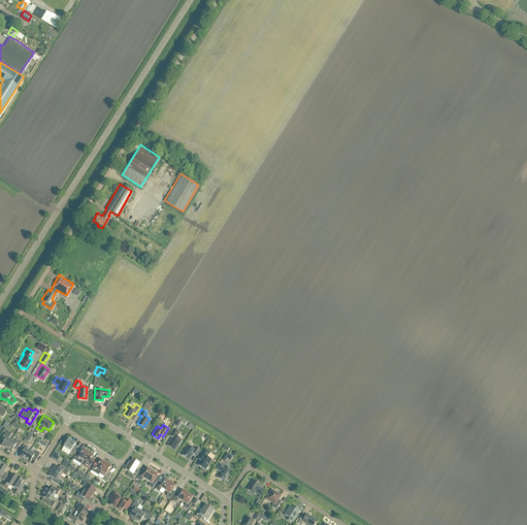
[(178,444),(180,438),(179,438),(179,437),(176,435),(176,434),(178,430),(172,427),(168,433),(171,435),(166,444),(173,448),(177,443),(178,444)]
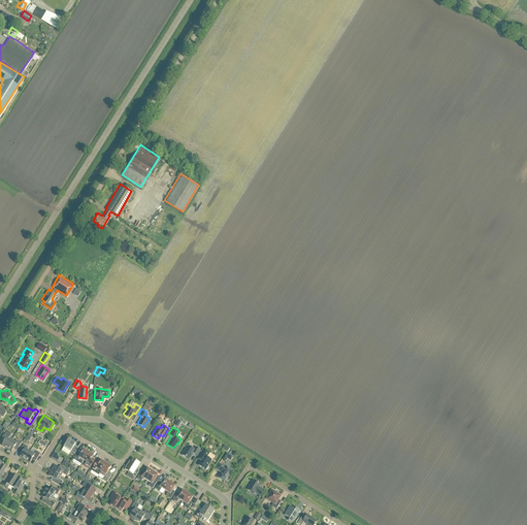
[(5,446),(11,437),(8,435),(10,431),(6,428),(5,430),(0,438),(3,439),(1,443),(5,446)]
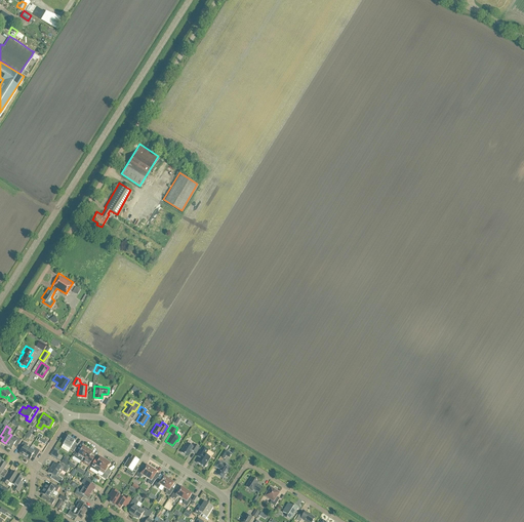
[(11,435),(5,443),(10,446),(12,443),(16,445),(21,438),(15,435),(14,437),(11,435)]
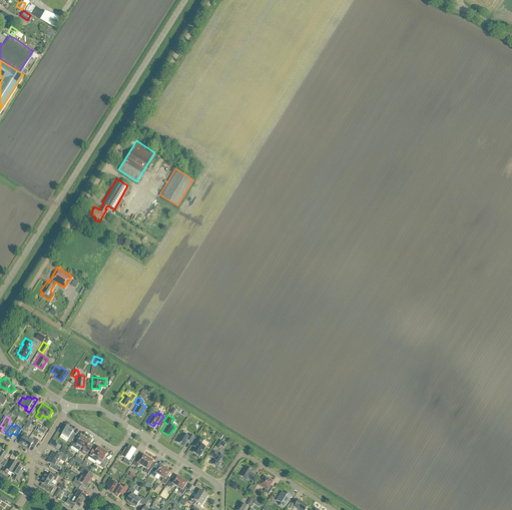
[(75,432),(71,430),(72,429),(65,425),(60,432),(71,439),(75,432)]
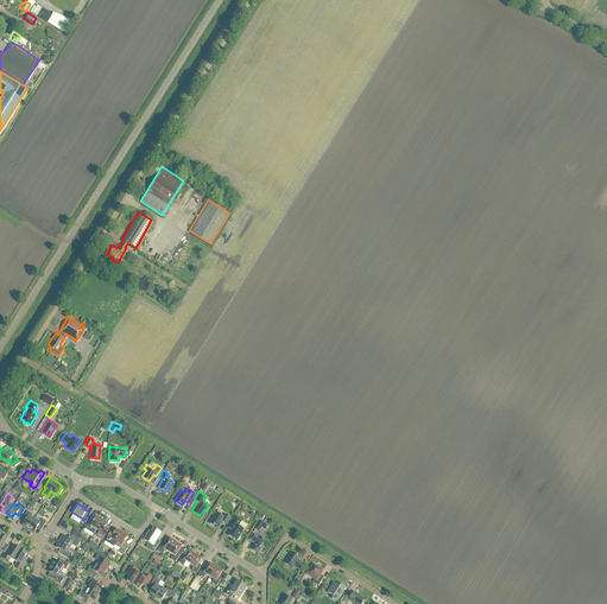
[(27,526),(33,516),(30,514),(31,512),(26,508),(20,517),(24,519),(21,522),(27,526)]
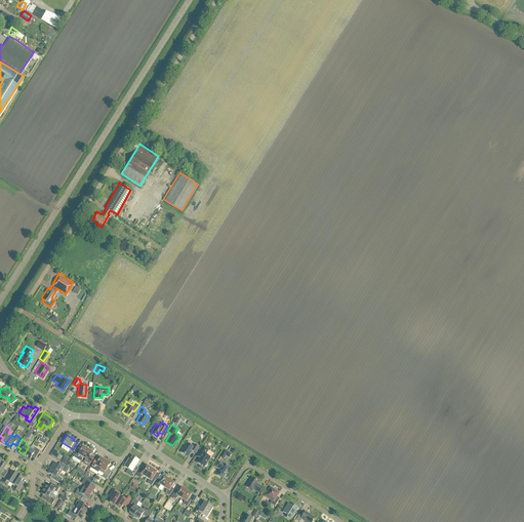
[(192,445),(186,441),(179,450),(187,454),(190,448),(195,451),(198,445),(193,442),(192,445)]
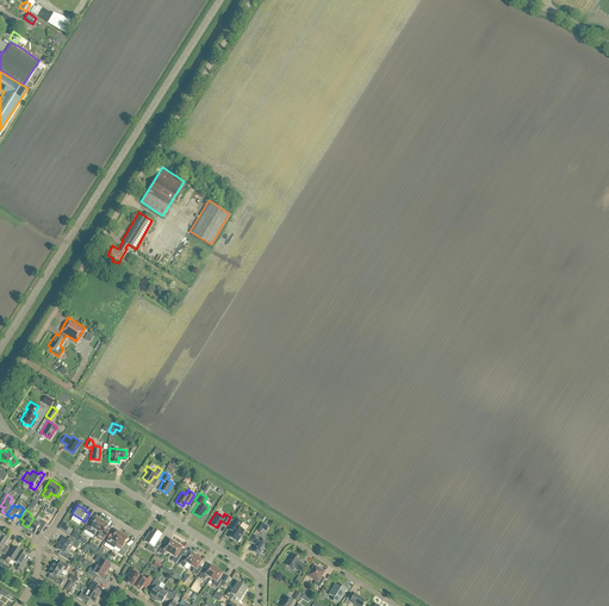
[(94,531),(101,519),(95,516),(92,522),(89,520),(85,526),(88,529),(87,530),(93,533),(94,531)]
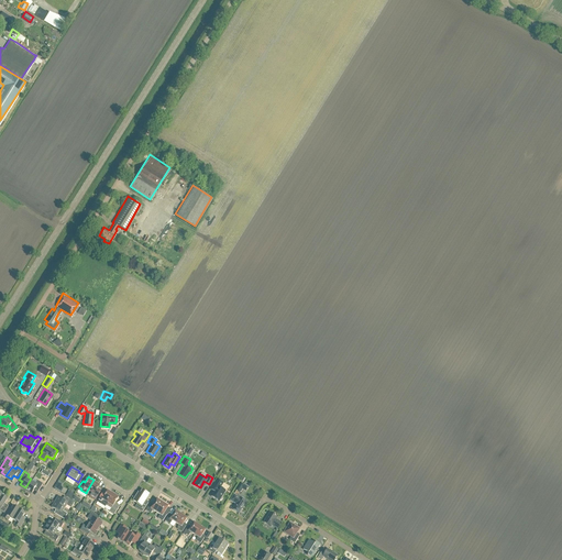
[(219,497),(220,497),(221,496),(221,494),(224,489),(219,485),(222,481),(217,476),(210,486),(213,489),(210,494),(218,498),(219,497)]
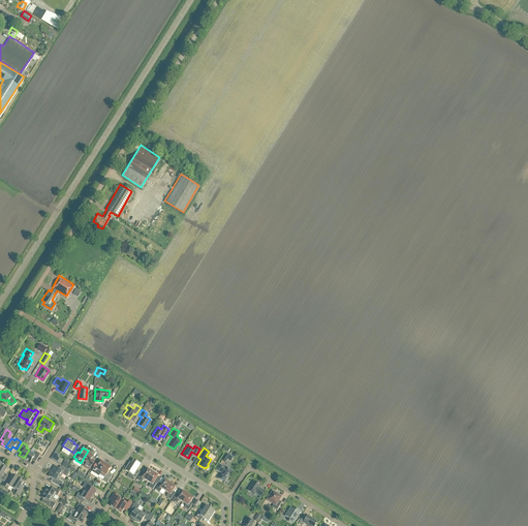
[(29,450),(24,458),(28,461),(31,458),(34,460),(39,452),(34,449),(32,452),(29,450)]
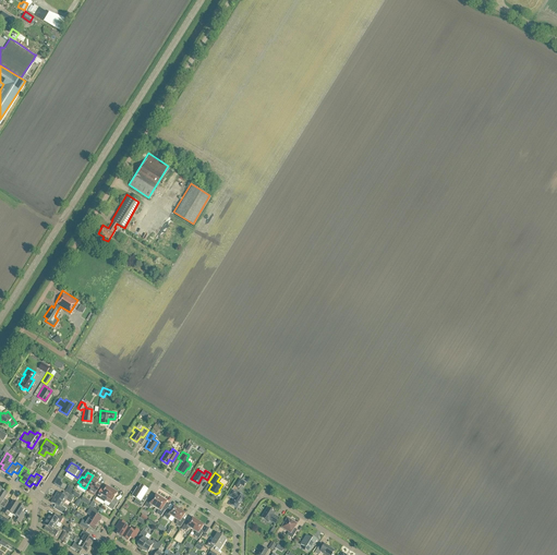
[(93,475),(86,486),(88,489),(88,490),(91,491),(94,493),(100,481),(97,479),(98,479),(93,475)]
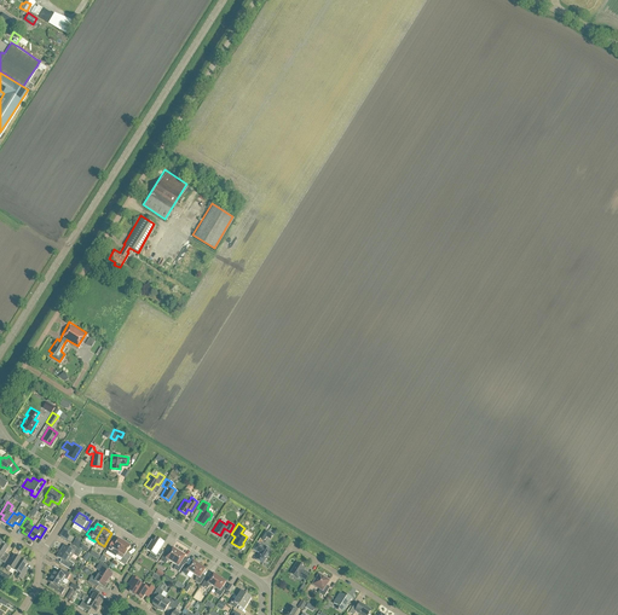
[(269,537),(271,533),(264,528),(259,537),(263,538),(265,534),(269,537)]
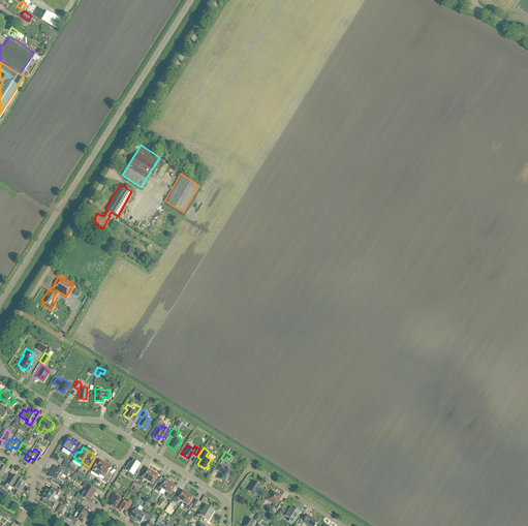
[(66,466),(70,459),(65,457),(61,463),(66,466)]
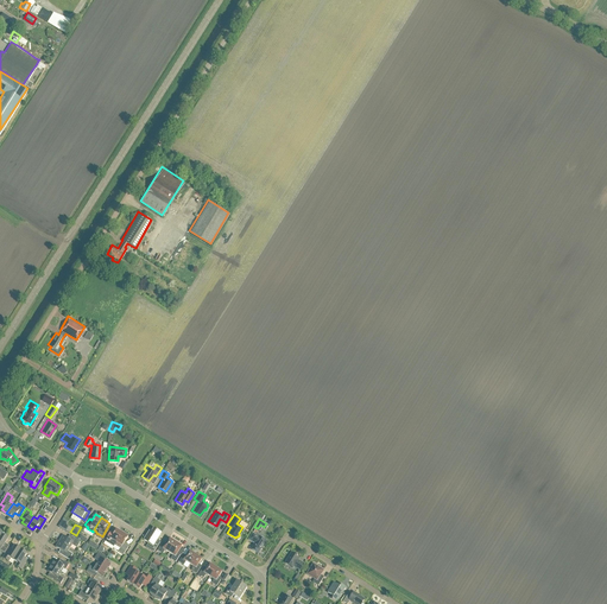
[(159,531),(153,526),(151,529),(149,528),(143,538),(147,540),(145,545),(152,550),(159,540),(156,538),(159,531)]
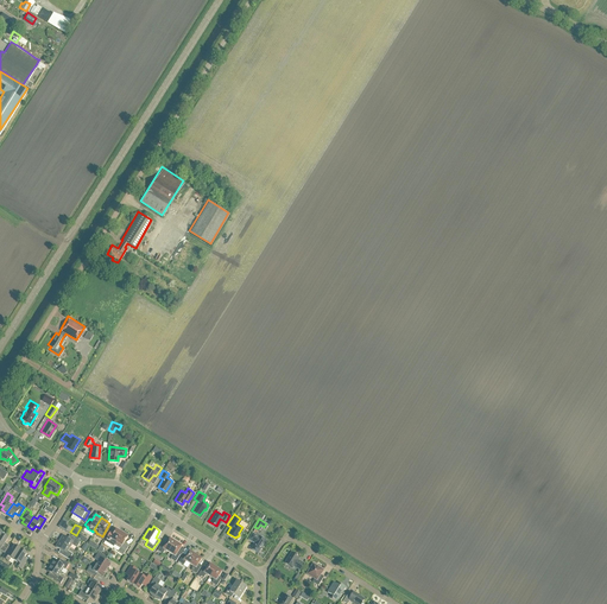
[(112,545),(114,542),(121,531),(115,527),(114,528),(112,527),(109,531),(105,538),(108,539),(107,540),(108,540),(107,541),(112,545)]
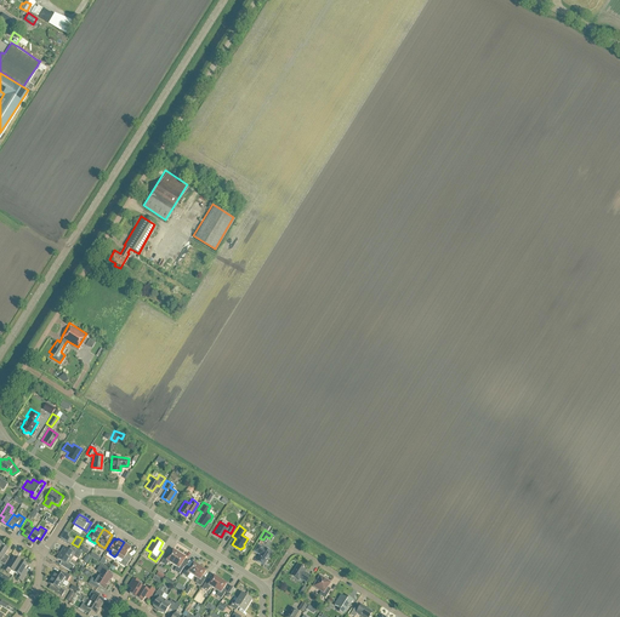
[(125,564),(130,555),(125,552),(130,546),(124,542),(117,554),(121,558),(119,560),(125,564)]
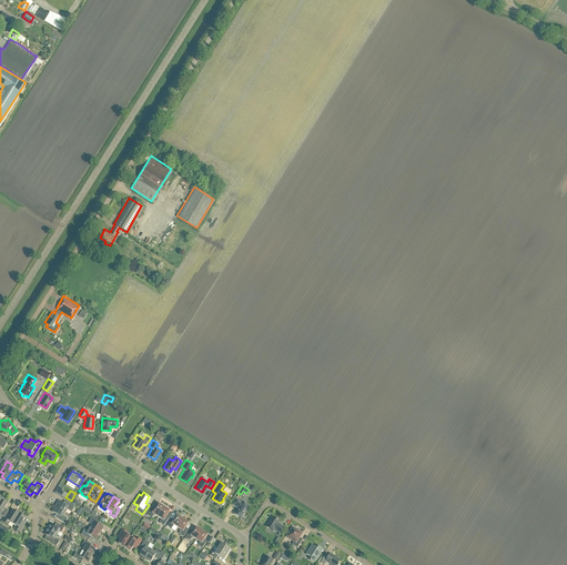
[(241,500),(235,496),(231,503),(236,506),(233,512),(240,516),(247,504),(241,500)]
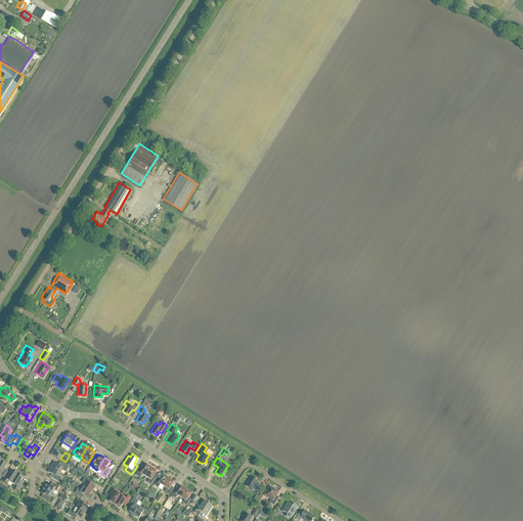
[(50,465),(59,470),(60,468),(66,471),(69,465),(60,461),(58,463),(53,460),(50,465)]
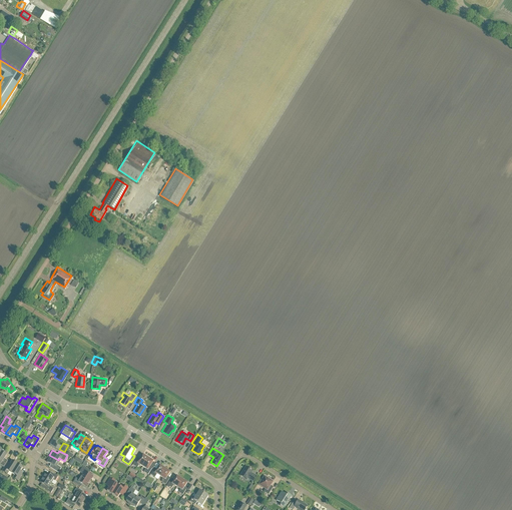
[(141,464),(147,456),(141,452),(138,458),(135,457),(131,463),(136,465),(138,462),(141,464)]
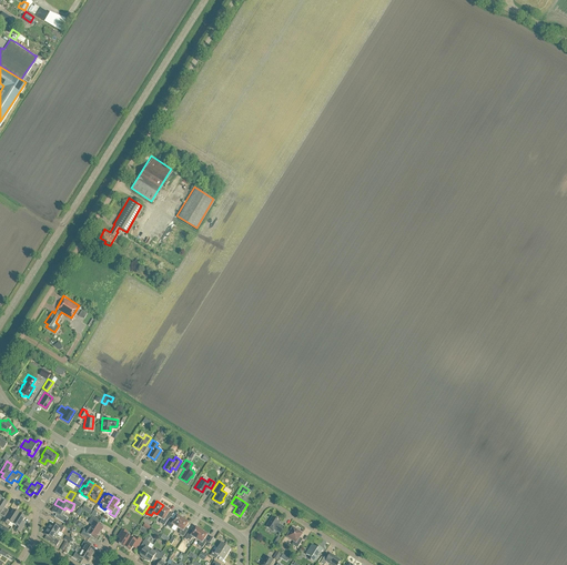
[(62,513),(64,510),(54,504),(51,510),(57,513),(54,516),(63,522),(67,516),(62,513)]
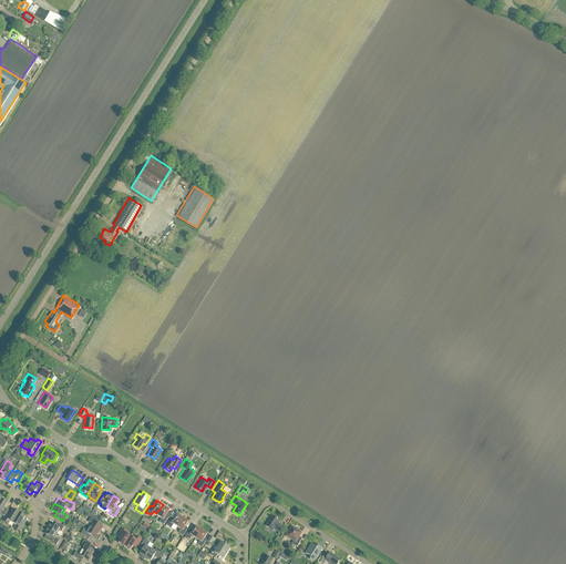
[(163,504),(156,513),(160,515),(157,519),(163,522),(166,515),(164,514),(168,508),(163,504)]
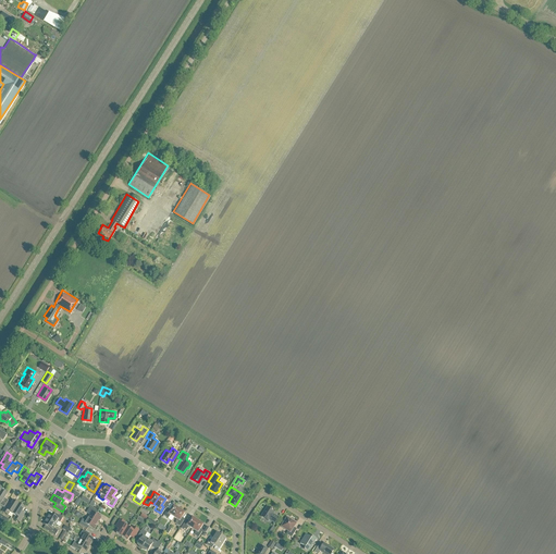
[(12,512),(17,502),(12,499),(10,502),(7,501),(1,509),(7,513),(9,509),(12,512)]
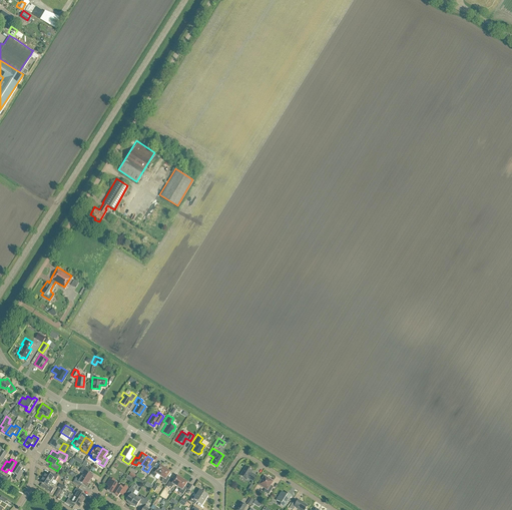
[(16,462),(11,471),(13,473),(12,475),(17,479),(22,470),(19,469),(21,465),(16,462)]
